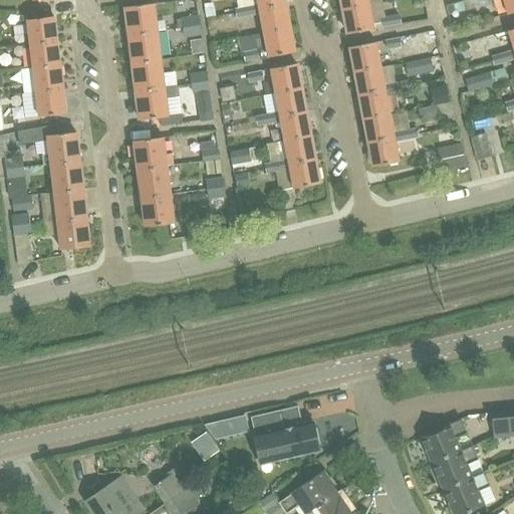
[(256,0),(258,5),(234,9),(235,13),(285,4),(283,0),(256,0)]
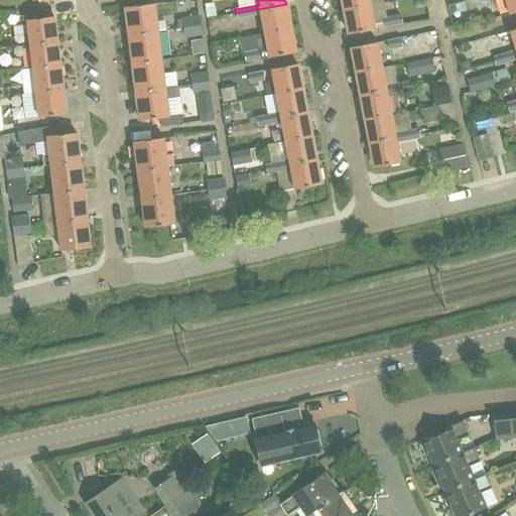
[(342,0),(344,9),(370,4),(369,0),(342,0)]
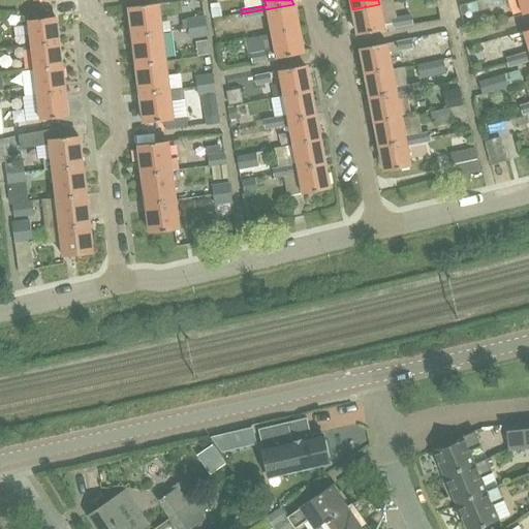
[(492,0),(480,0),(459,6),(461,16),(494,5),(493,1),(492,0)]
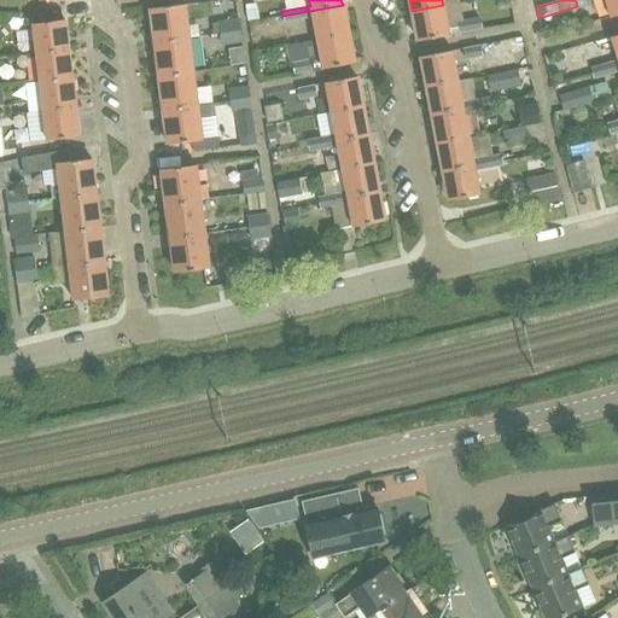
[(617,0),(575,0),(576,1),(581,0),(592,0),(594,7),(607,4),(611,16),(617,13),(617,0)]
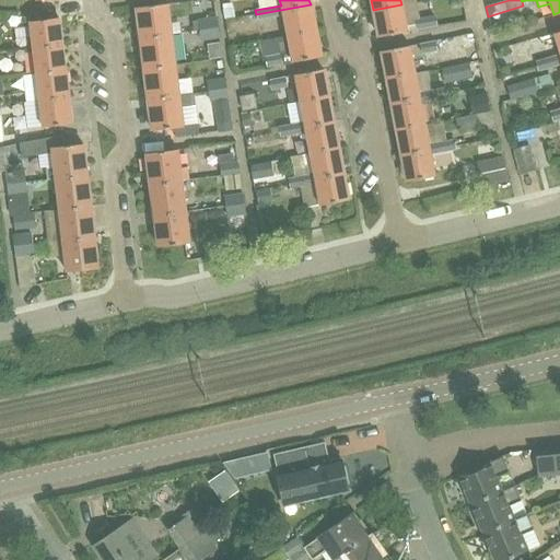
[(232,2),(223,3),(225,20),(234,18),(232,2)]
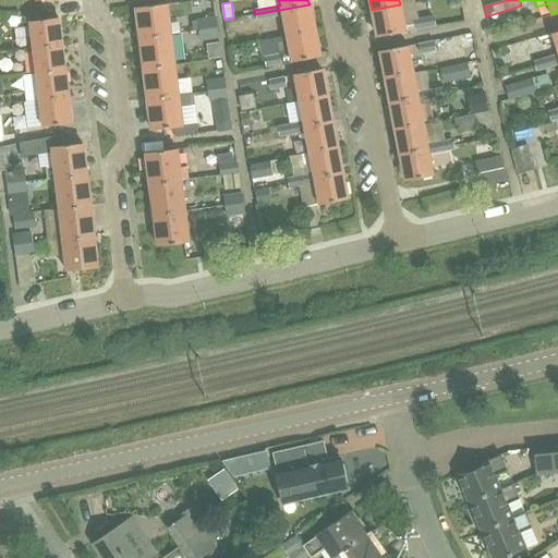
[(400,4),(372,10),(376,36),(405,31),(419,28),(435,25),(434,15),(417,19),(414,2),(400,4)]
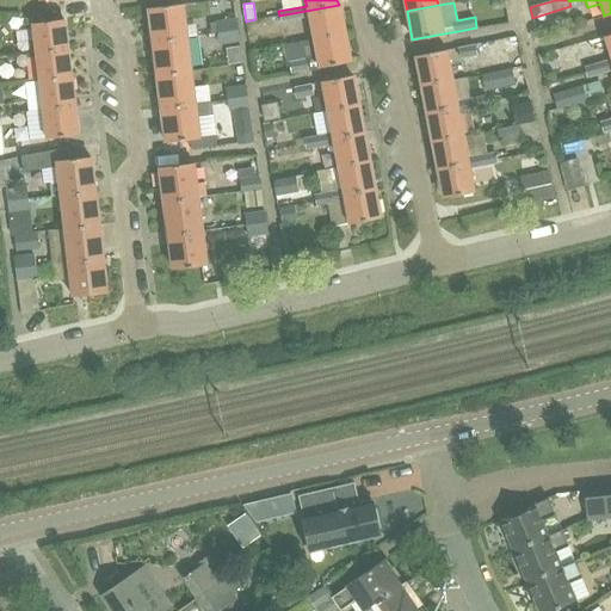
[(183,4),(148,7),(153,42),(186,37),(185,26),(183,4)]
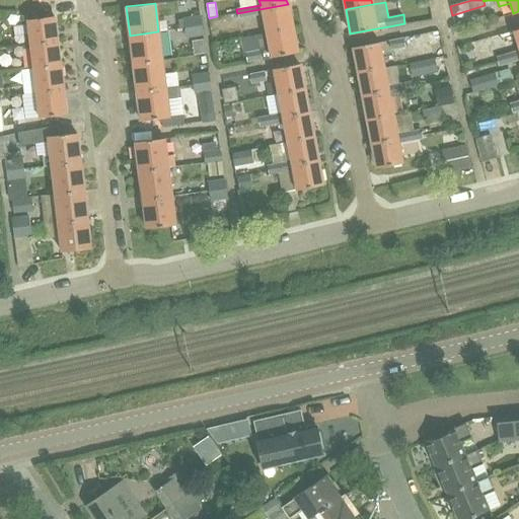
[(288,4),(237,13),(238,18),(263,13),(266,32),(292,27),(288,4)]
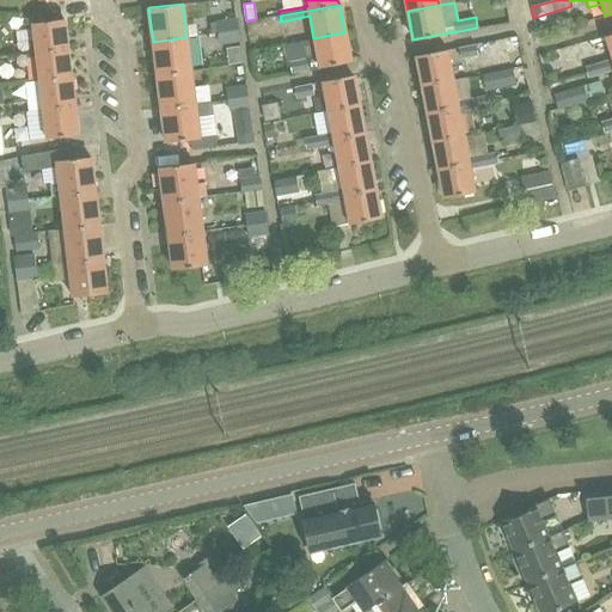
[(581,17),(567,20),(568,29),(583,24),(581,17)]
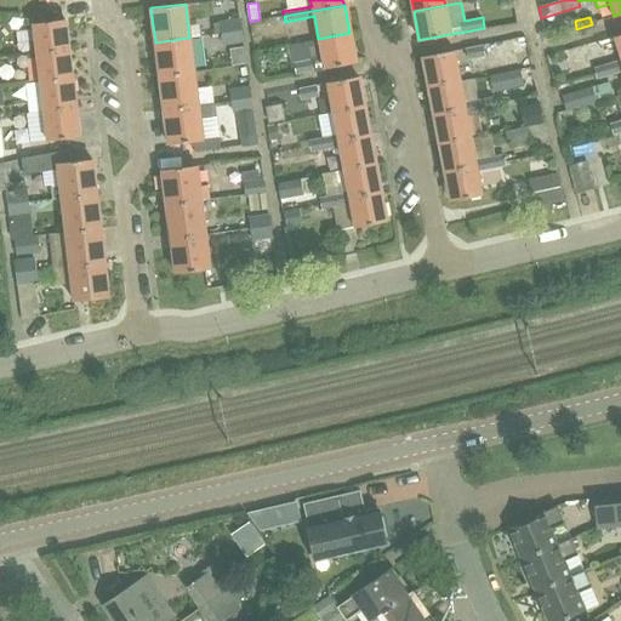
[(64,18),(33,23),(36,52),(68,49),(64,18)]
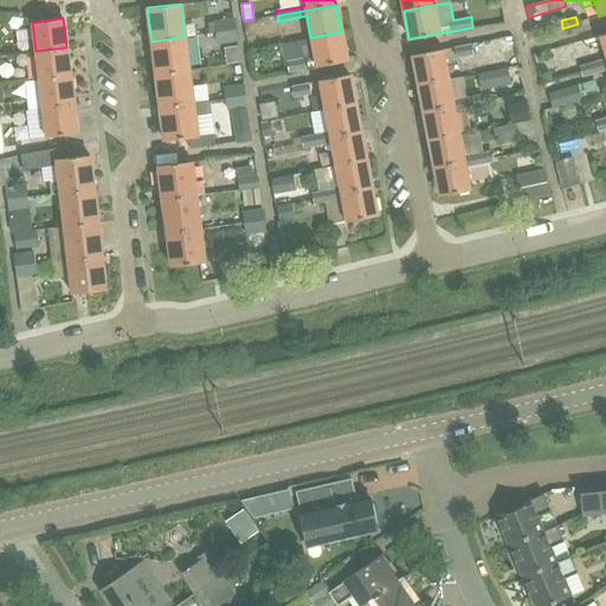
[(233,19),(213,21),(216,33),(234,31),(234,30),(233,19)]
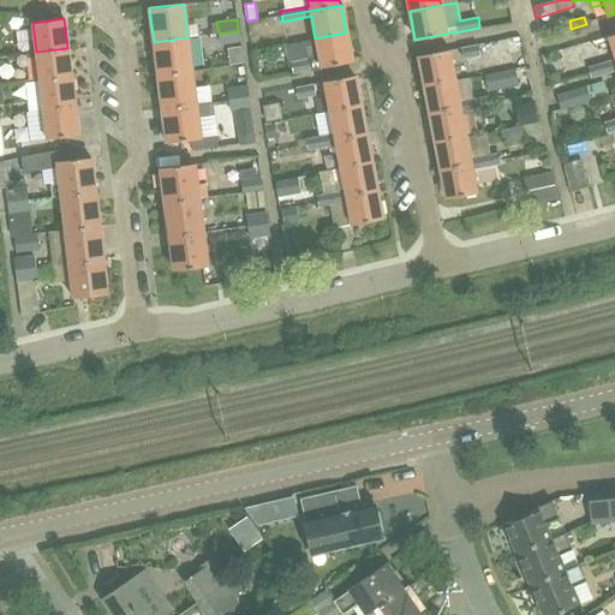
[(238,31),(219,34),(220,45),(240,42),(238,31)]
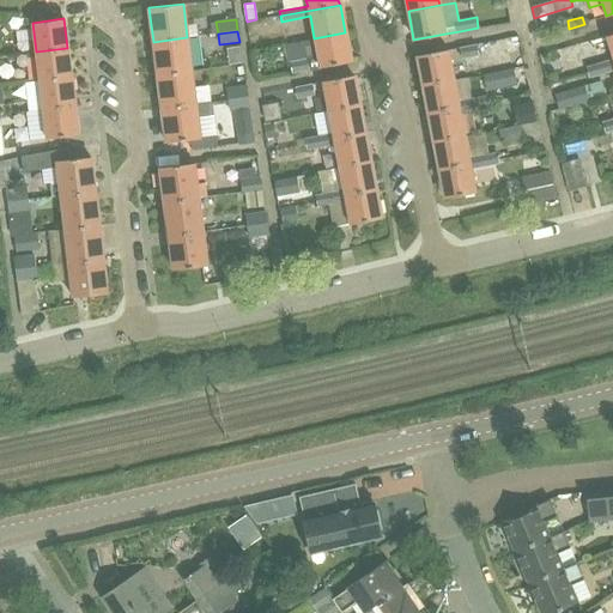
[(345,32),(314,38),(320,67),(351,61),(345,32)]
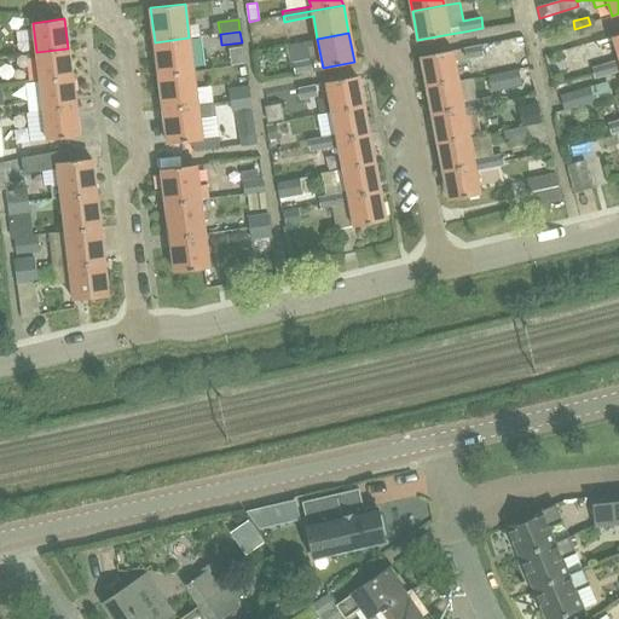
[(618,59),(591,67),(593,73),(618,64),(618,34),(612,36),(618,59)]
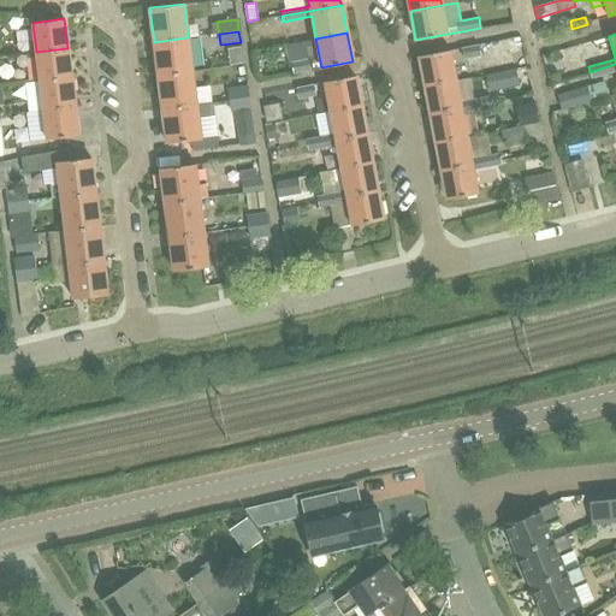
[(188,37),(154,42),(158,76),(193,71),(188,37)]
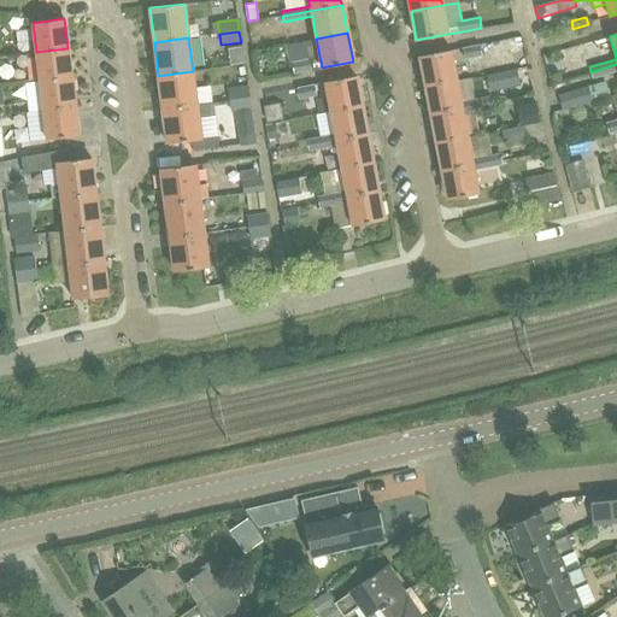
[(479,45),(462,48),(464,60),(466,59),(481,57),(479,45)]
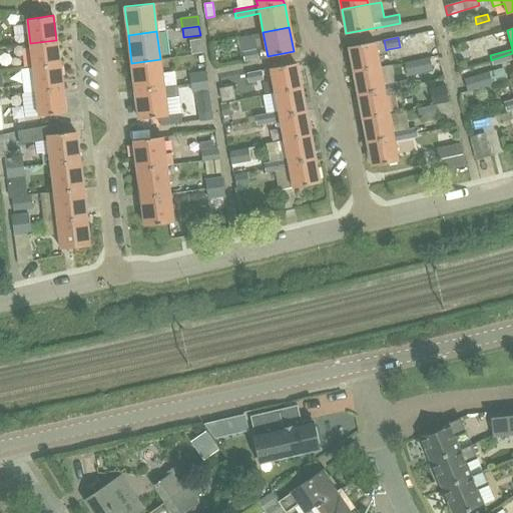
[(56,40),(30,43),(32,67),(59,64),(56,40)]
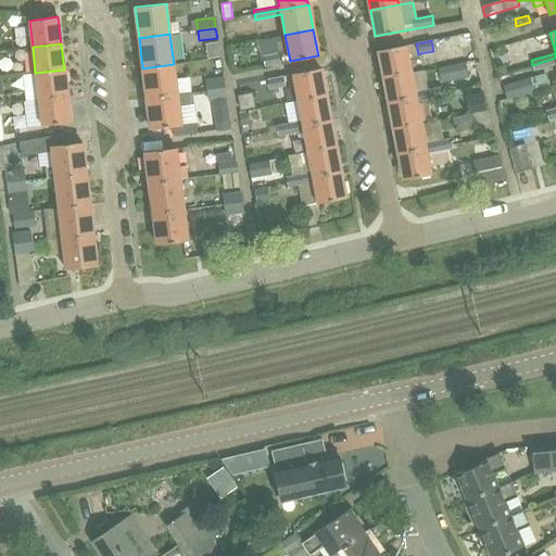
[(406,45),(378,50),(382,76),(412,71),(406,45)]
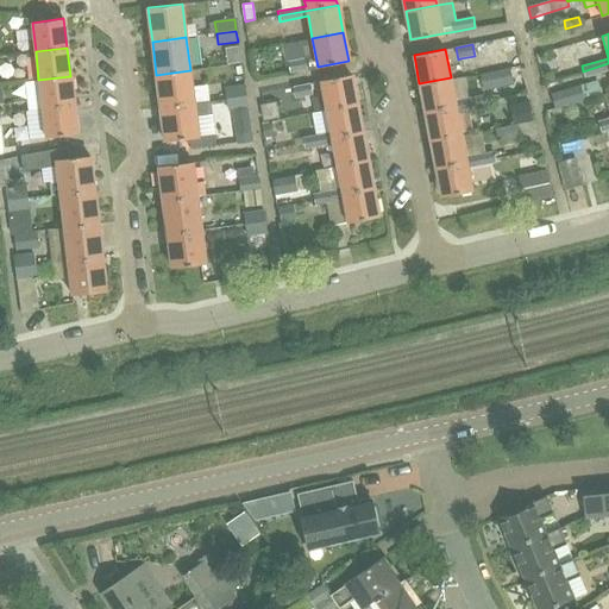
[(305,58),(288,62),(290,73),(307,69),(305,58)]
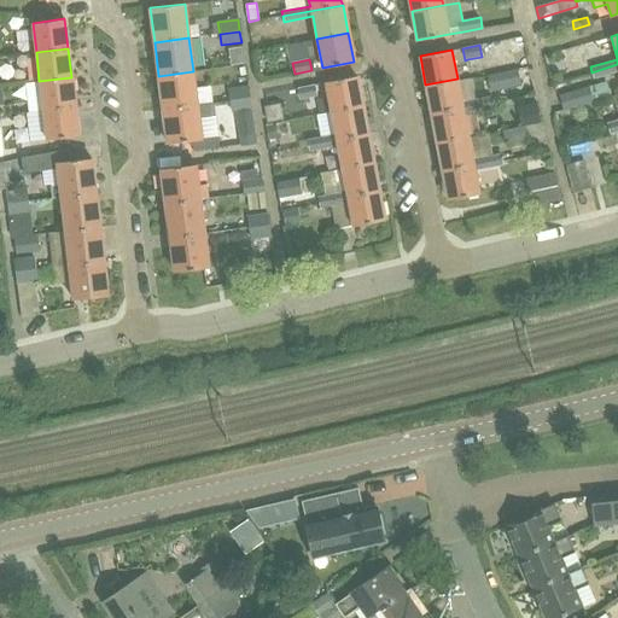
[(617,64),(592,73),(594,77),(617,70),(617,64)]
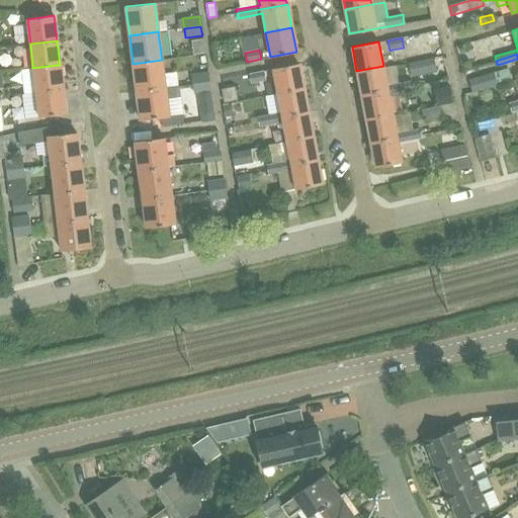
[(162,60),(133,64),(137,92),(166,88),(162,60)]
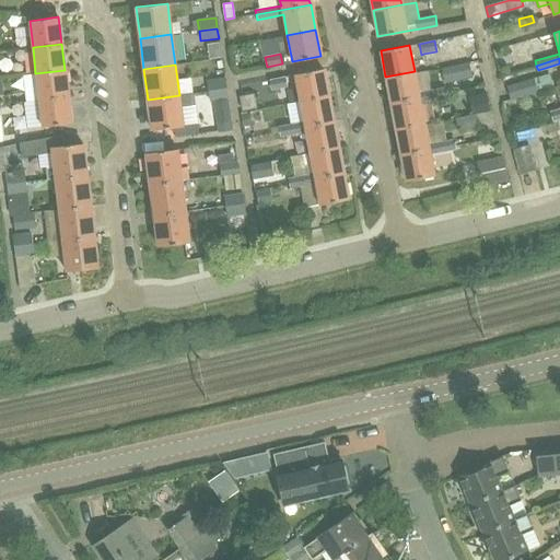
[(468,65),(441,70),(443,83),(471,78),(468,65)]
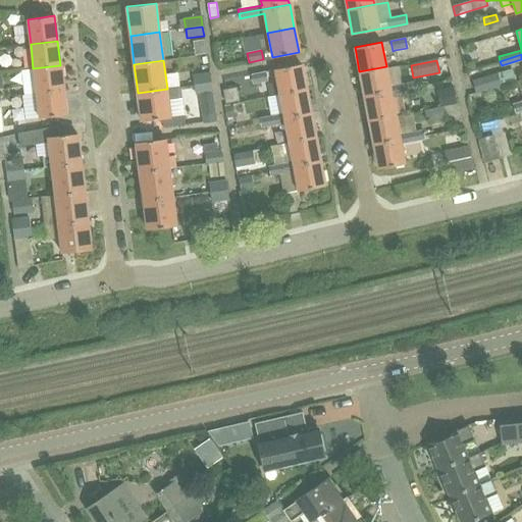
[(301,64),(274,69),(279,94),(306,89),(301,64)]
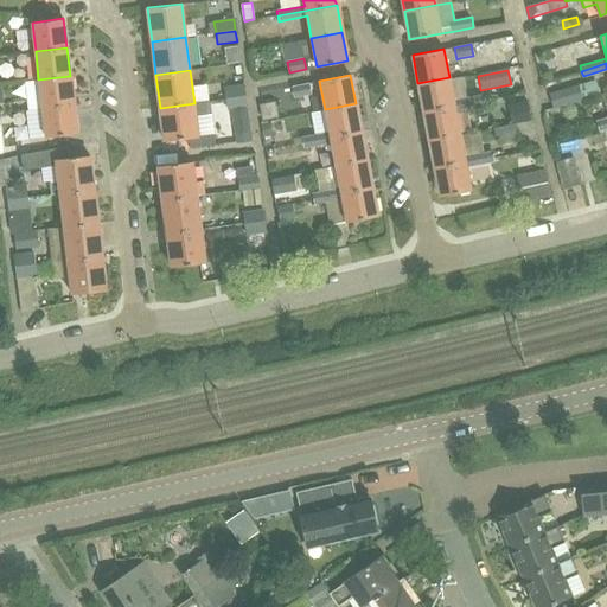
[(70,76),(38,80),(42,108),(74,104),(70,76)]
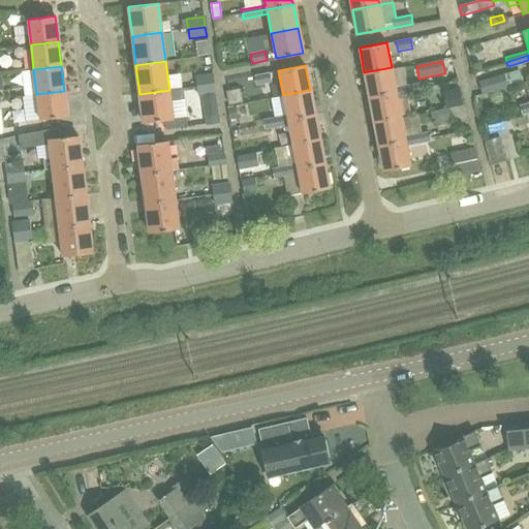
[(392,67),(364,72),(369,97),(421,87),(419,83),(406,85),(396,88),(392,67)]
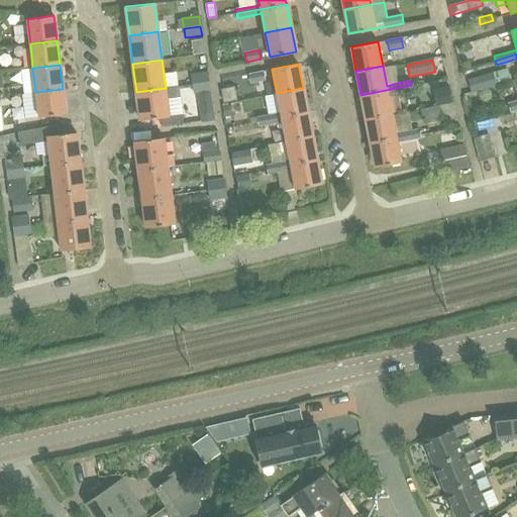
[(262,71),(247,74),(247,77),(249,83),(264,80),(262,71)]
